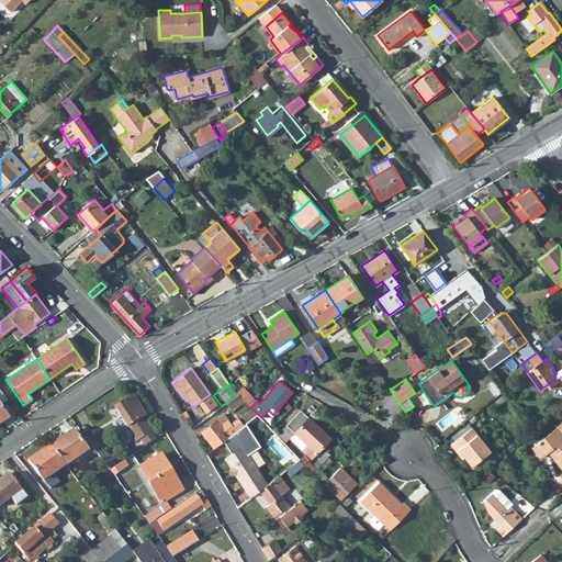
[(236,392),(231,385),(227,389),(235,396),(238,394),(236,392)]
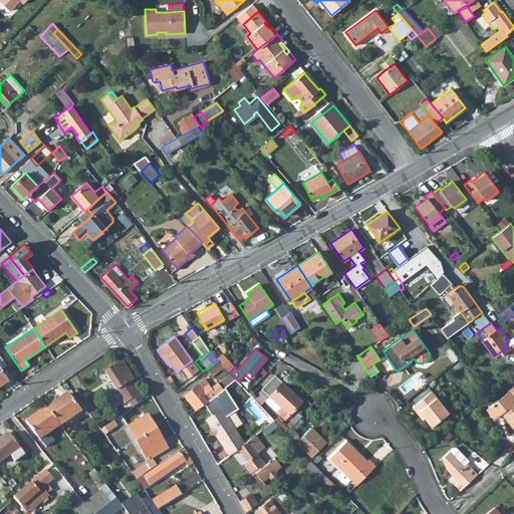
[(222,353),(216,358),(218,360),(223,366),(228,371),(234,365),(222,353)]
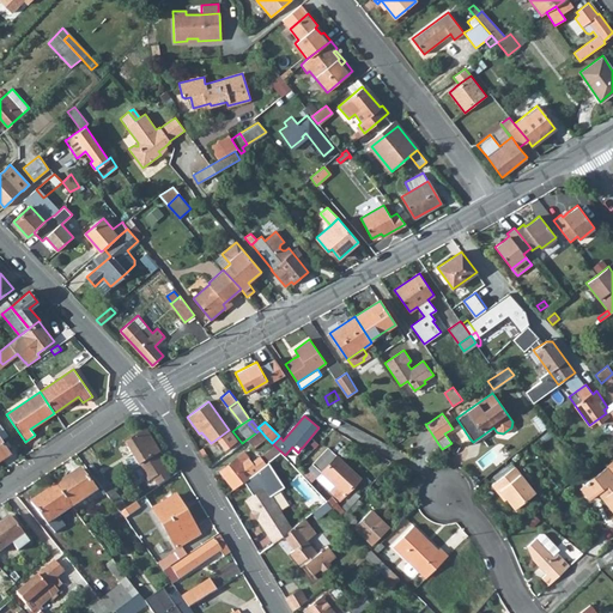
[(260,430),(256,432),(247,439),(253,445),(253,447),(266,437),(260,430)]
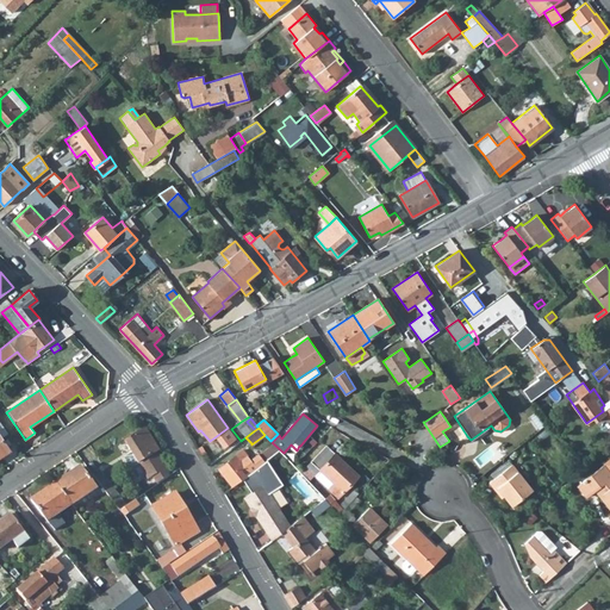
[(159,450),(144,429),(124,441),(148,478),(153,475),(157,484),(169,475),(155,452),(159,450)]
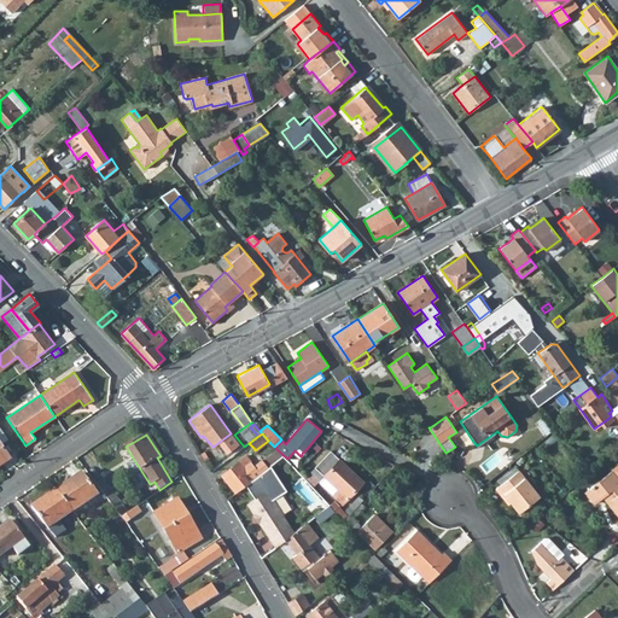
[(397,448),(408,442),(404,437),(394,443),(397,448)]
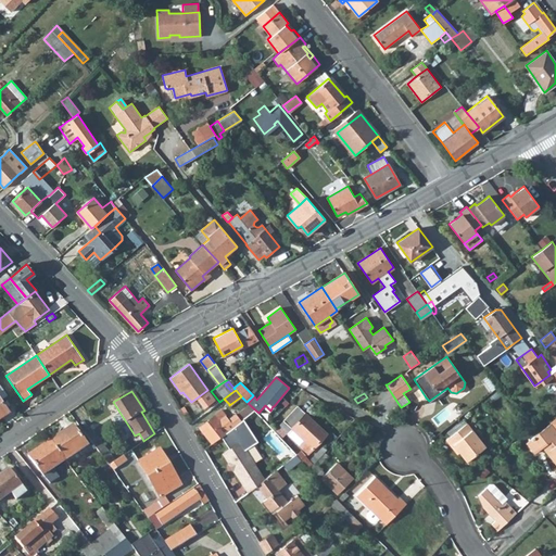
[(0,395),(0,416),(7,412),(9,409),(0,395)]
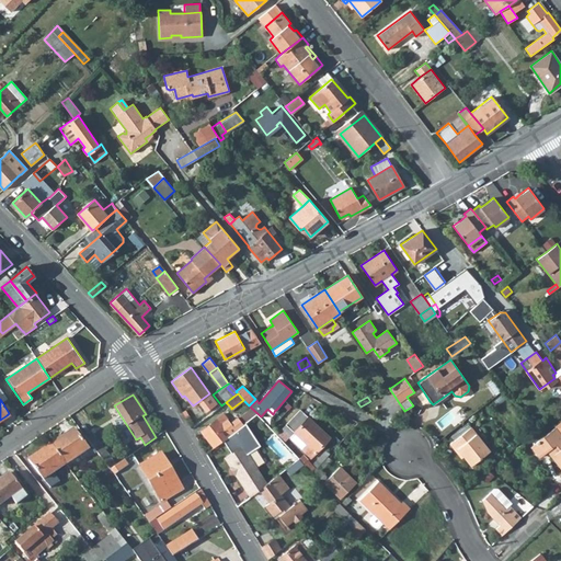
[(224,414),(231,408),(226,402),(221,405),(218,408),(222,413),(224,414)]
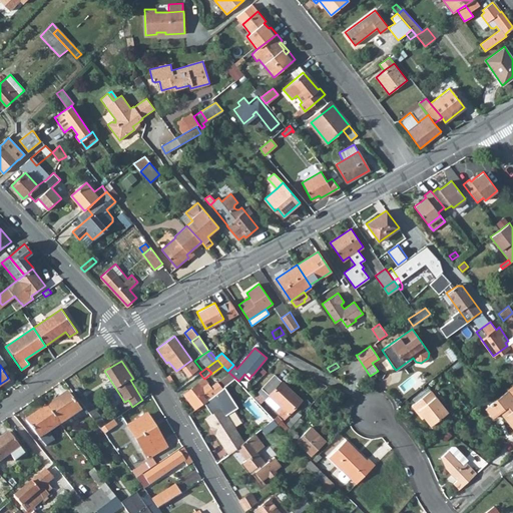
[(203,378),(183,394),(195,409),(210,397),(224,386),(233,378),(229,373),(218,383),(217,382),(210,387),(204,379),(203,378)]
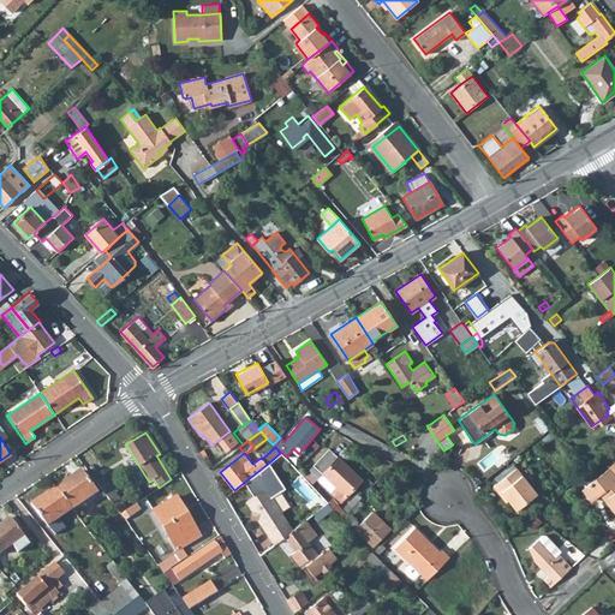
[(362,478),(329,448),(309,470),(317,478),(340,501),(362,478)]
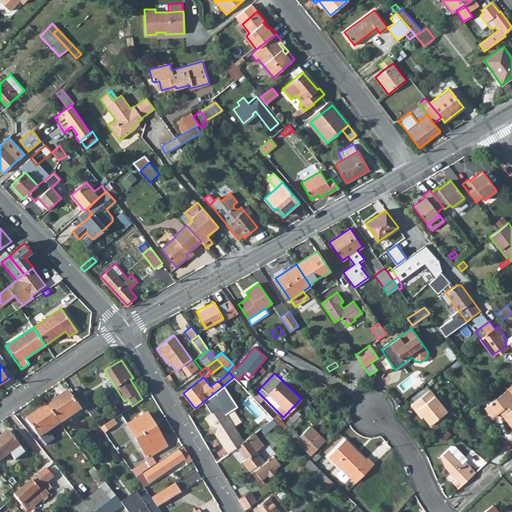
[(511,384),(484,407),(492,417),(499,411),(511,427),(511,384)]
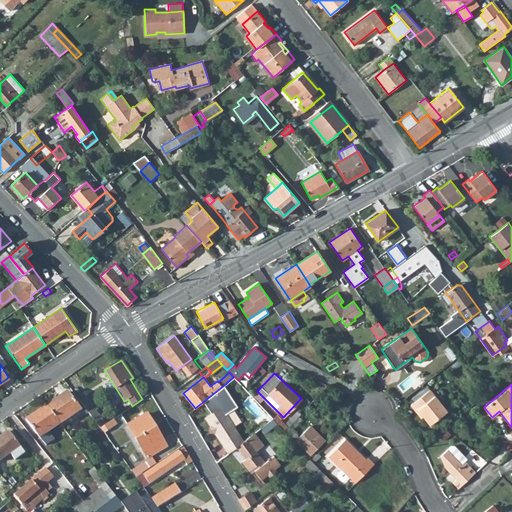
[(224,385),(210,396),(216,403),(229,392),(224,385)]
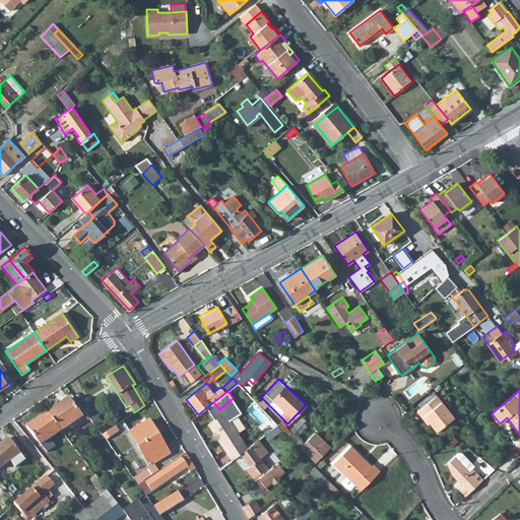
[(453,417),(436,395),(417,410),(423,417),(425,415),(430,423),(437,431),(453,417)]
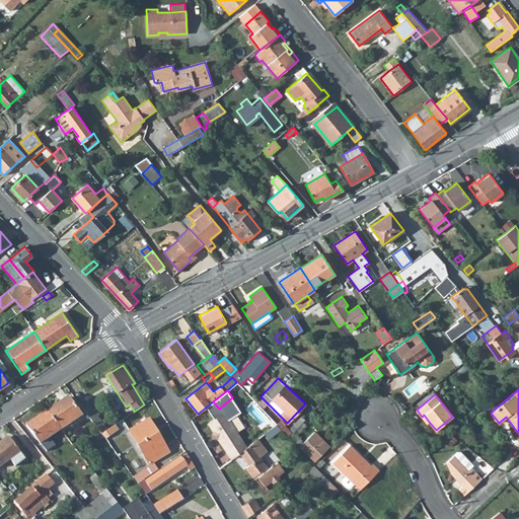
[(264,408),(268,403),(261,396),(256,400),(264,408)]
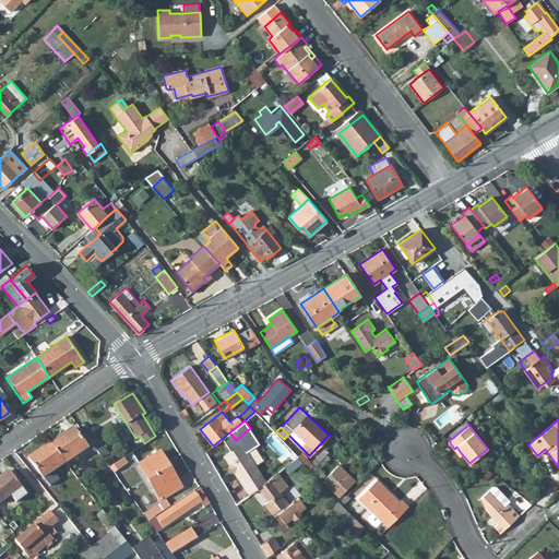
[(72,428),(50,443),(64,462),(87,448),(72,428)]
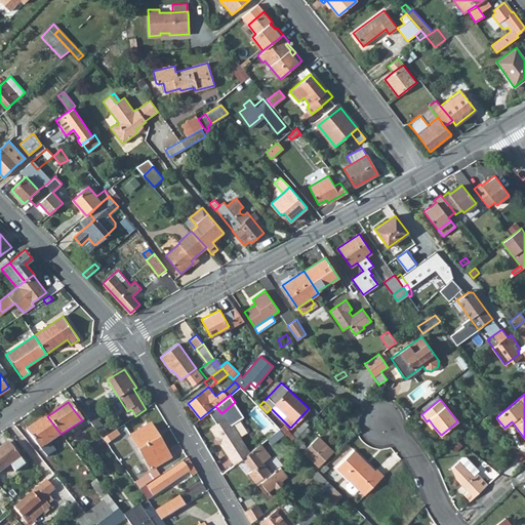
[(109,435),(87,406),(82,411),(103,439),(109,435)]
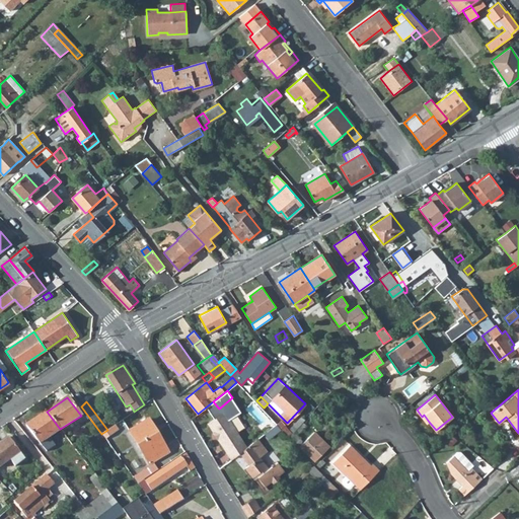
[(307,417),(312,411),(309,408),(304,413),(307,417)]
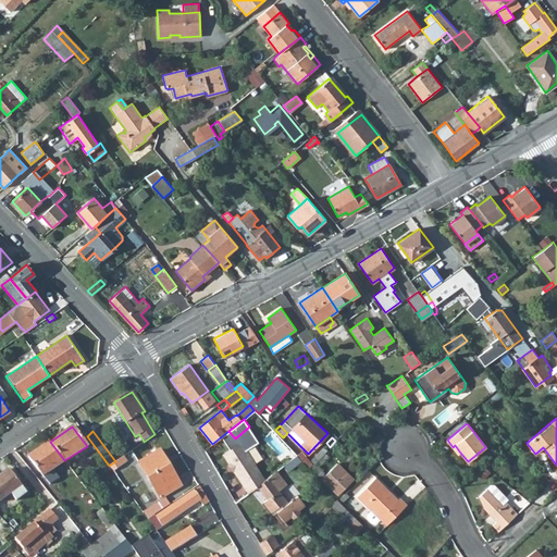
[(50,442),(27,456),(42,475),(50,484),(59,478),(53,469),(64,460),(50,442)]
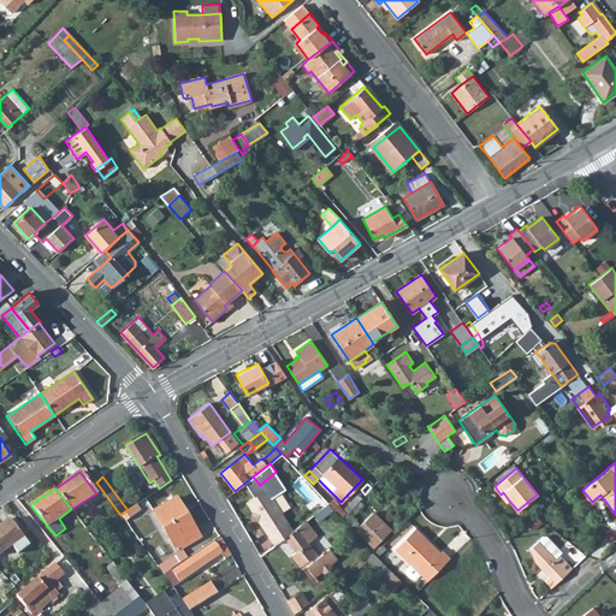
[(279,511),(266,490),(248,502),(264,527),(272,522),(276,527),(285,521),(283,517),(279,511)]
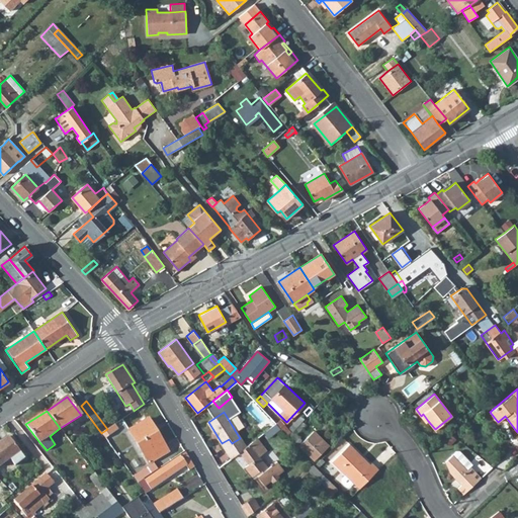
[(270,425),(274,421),(268,415),(264,419),(270,425)]
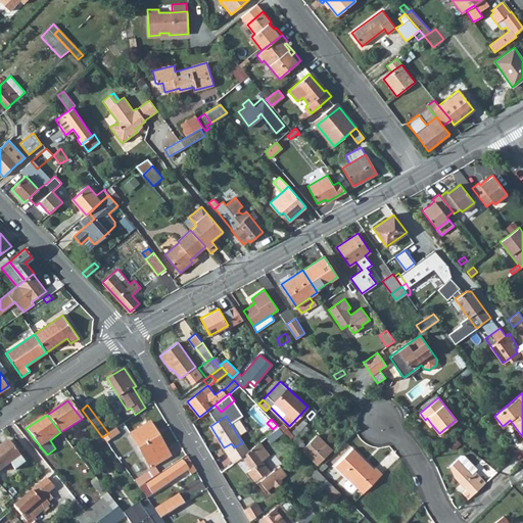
[(307,422),(303,419),(295,427),(299,431),(304,425),(307,422)]
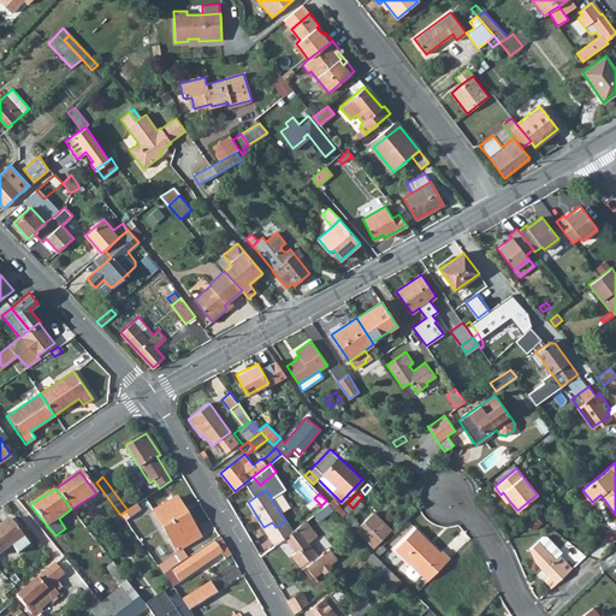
[(200,538),(176,497),(154,511),(177,551),(200,538)]
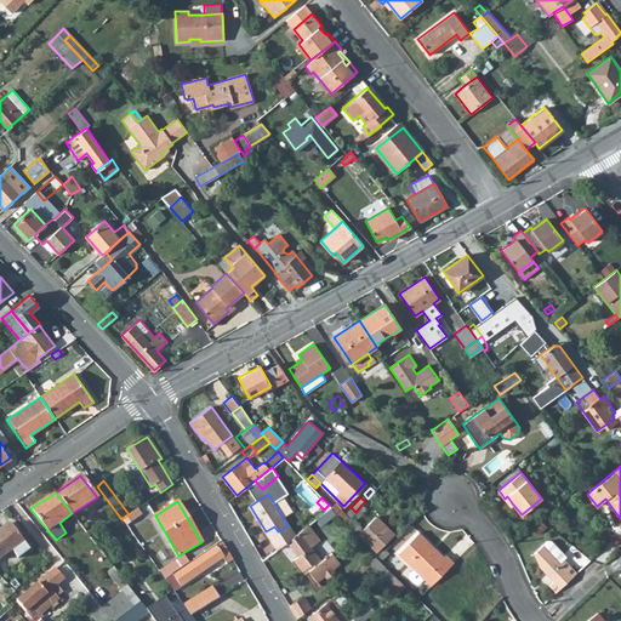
[(146,502),(137,508),(141,513),(149,507),(146,502)]
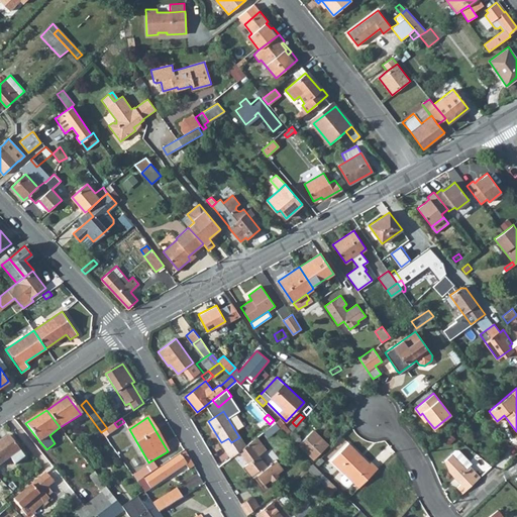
[(280,418),(275,422),(286,434),(290,430),(287,427),(284,423),(284,422),(280,418)]
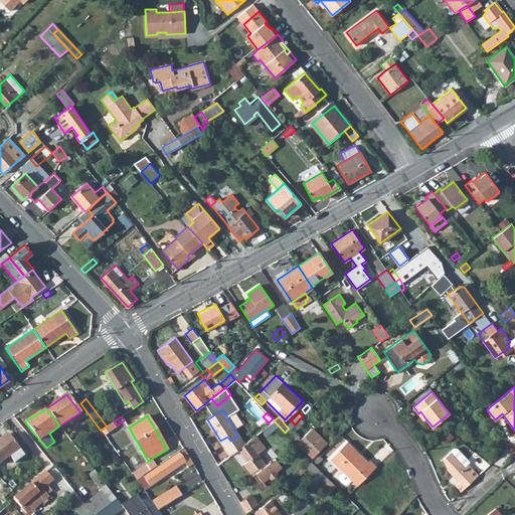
[(304,421),(300,418),(295,424),(291,428),(295,432),(304,421)]
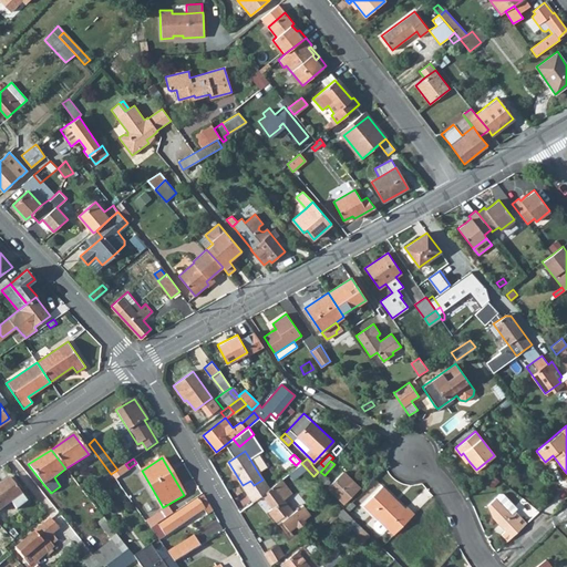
[(320,472),(325,467),(320,463),(315,468),(318,472),(319,473),(320,472)]
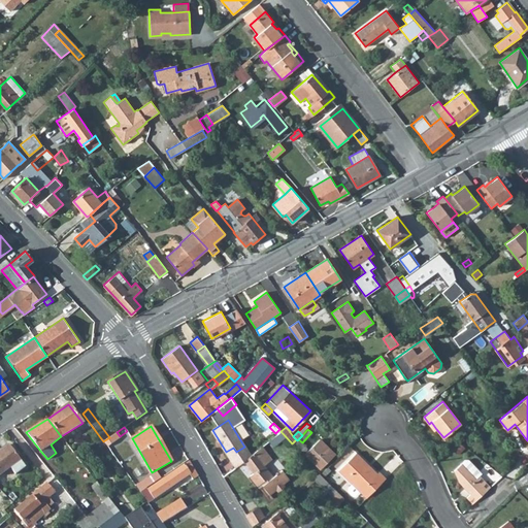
[(109,437),(103,441),(106,446),(120,436),(117,432),(109,437)]
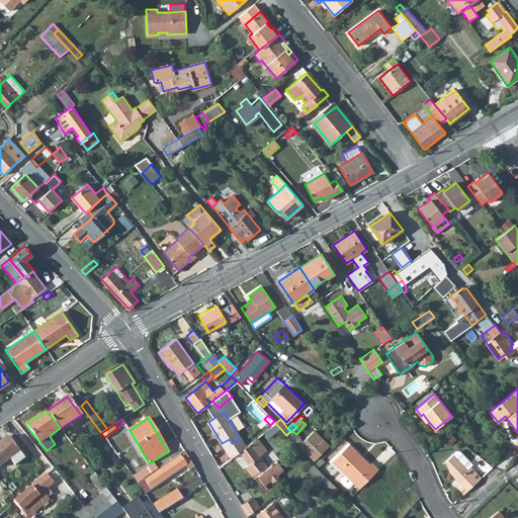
[(329,445),(314,430),(303,442),(298,445),(315,460),(329,445)]
